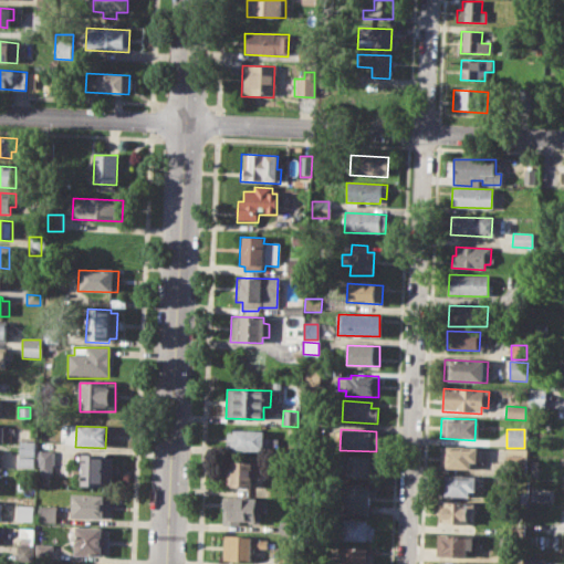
[(226,430),(263,432),(263,439),(268,439),(267,452),(226,450),(226,430)]
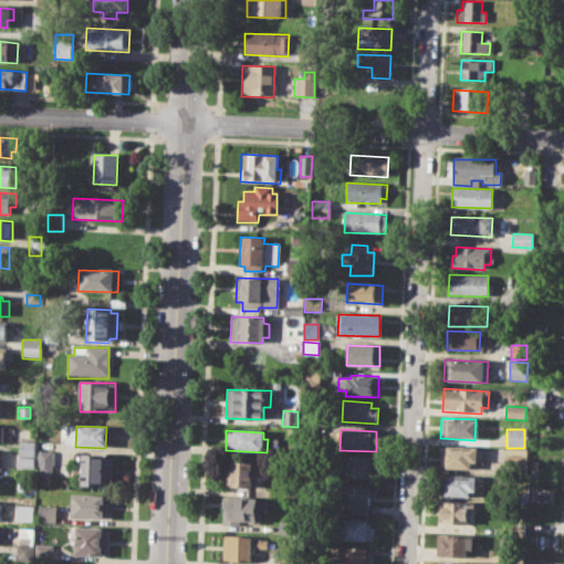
[(18,442),(32,442),(32,456),(17,455),(18,442)]
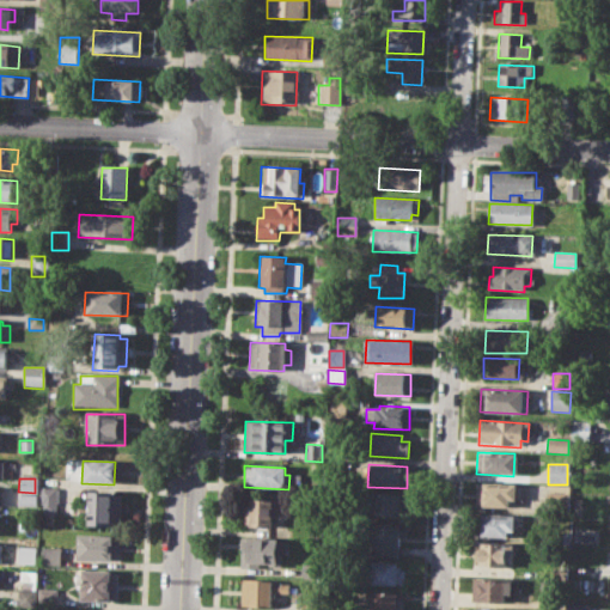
[(477,485),(519,486),(519,500),(513,500),(513,510),(476,508),(477,485)]
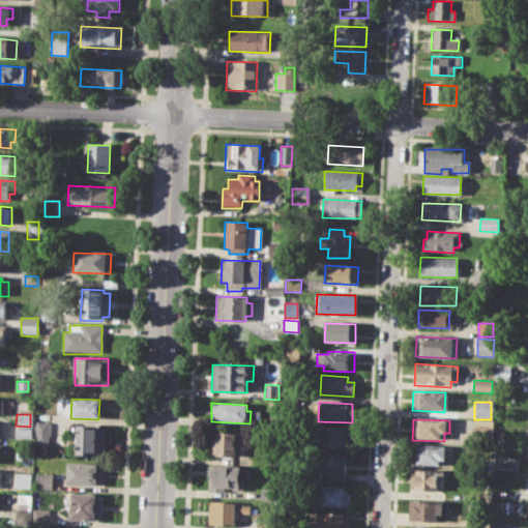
[(474,421),(492,422),(491,445),(473,445),(474,421)]
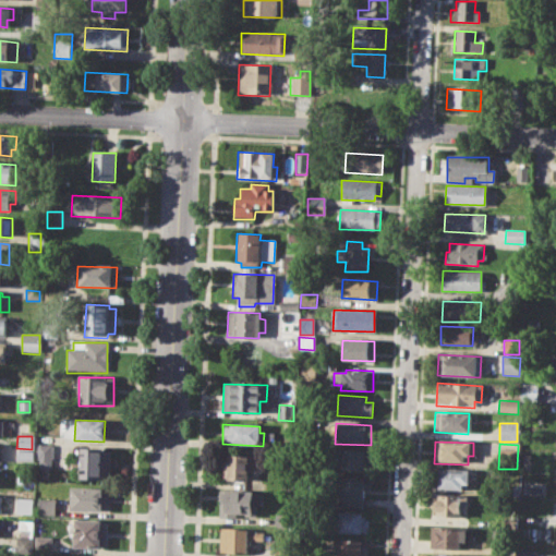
[(36,445),(51,445),(51,469),(38,469),(39,460),(35,460),(36,445)]
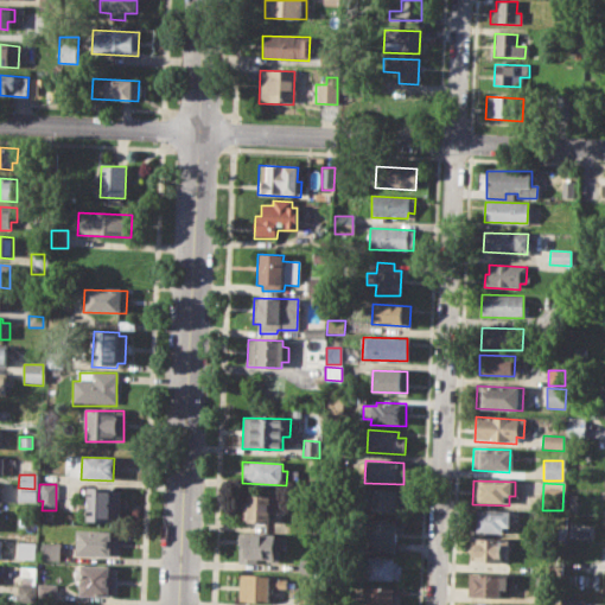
[(87,489),(112,489),(112,494),(118,494),(118,520),(110,520),(110,523),(86,523),(87,489)]
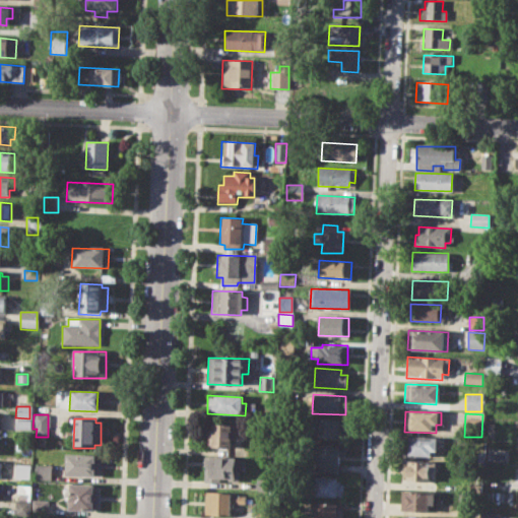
[(312,418),(345,421),(344,440),(311,439),(312,418)]
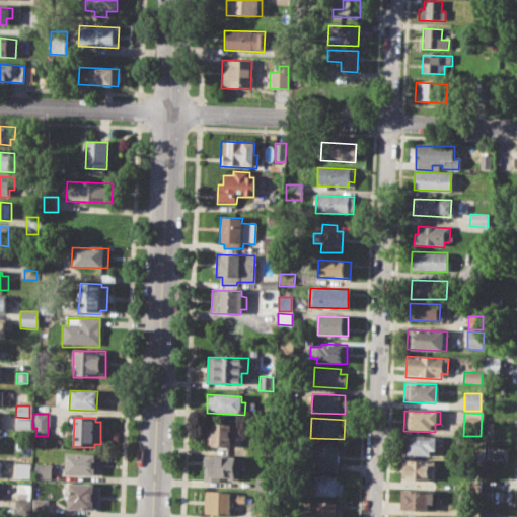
[(13,420),(30,421),(29,430),(13,430),(13,420)]
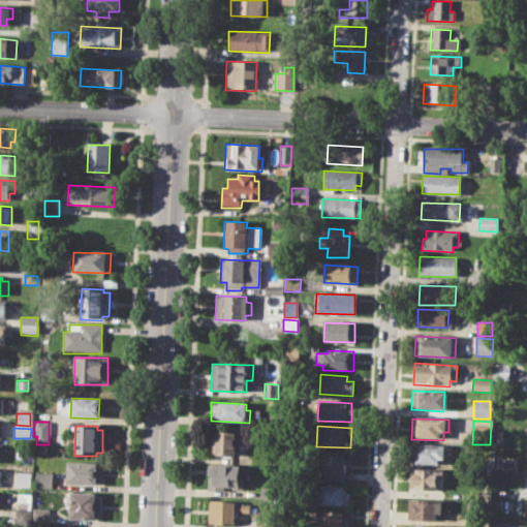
[(211,432),(246,433),(245,448),(234,447),(234,458),(209,457),(211,432)]
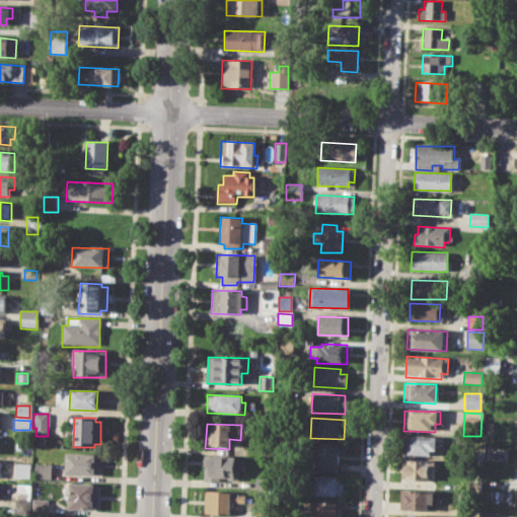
[(403,437),(437,438),(436,452),(430,452),(430,456),(402,455),(403,437)]
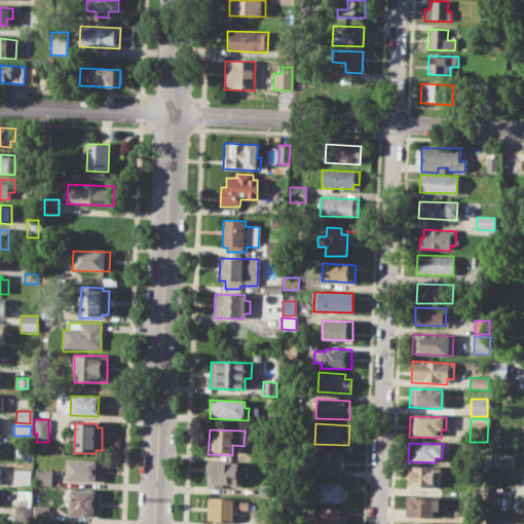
[(321,452),(343,452),(342,472),(339,472),(339,479),(324,479),(324,472),(320,472),(321,452)]
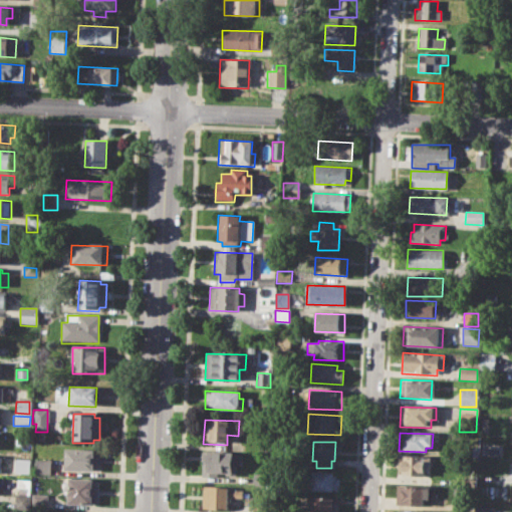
[(64,450),(98,451),(97,472),(63,471),(64,450)]
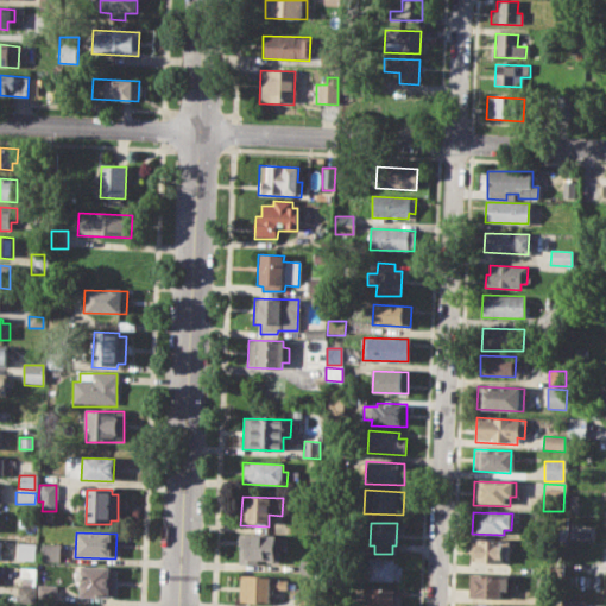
[(239,535),(275,537),(275,561),(257,560),(257,566),(238,565),(239,535)]
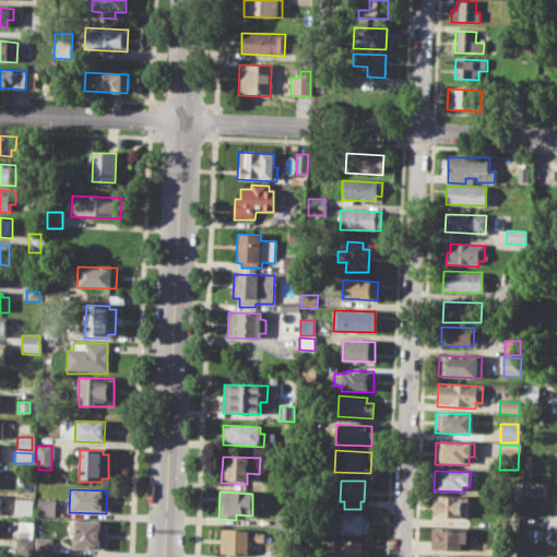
[(433,497),(469,498),(467,513),(463,513),(463,520),(438,520),(438,516),(431,516),(433,497)]
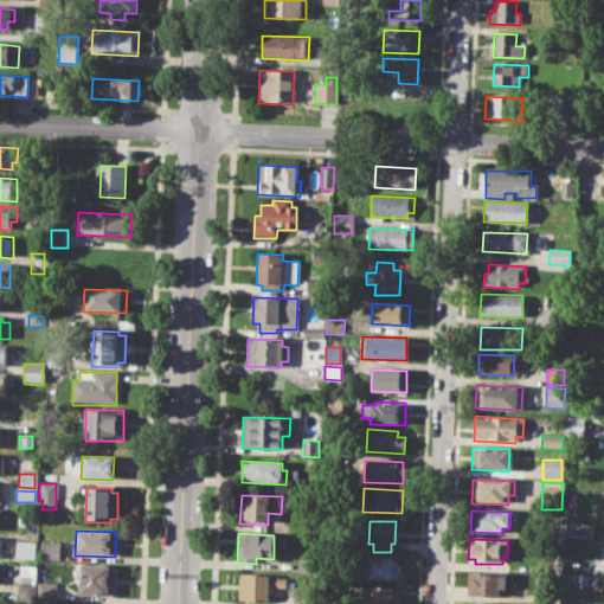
[(17,543),(33,543),(33,560),(17,560),(17,543)]
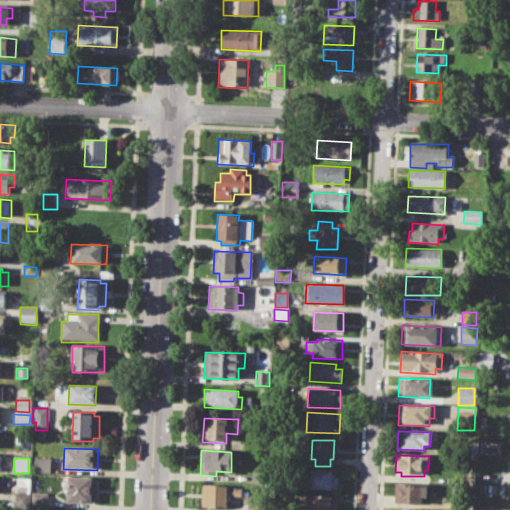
[(32,473),(48,474),(48,459),(33,459),(32,473)]
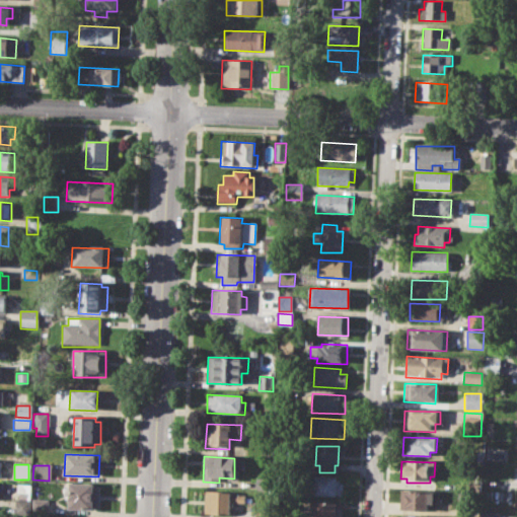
[(312,475),(339,476),(338,483),(342,483),(342,496),(315,495),(316,488),(311,487),(312,475)]
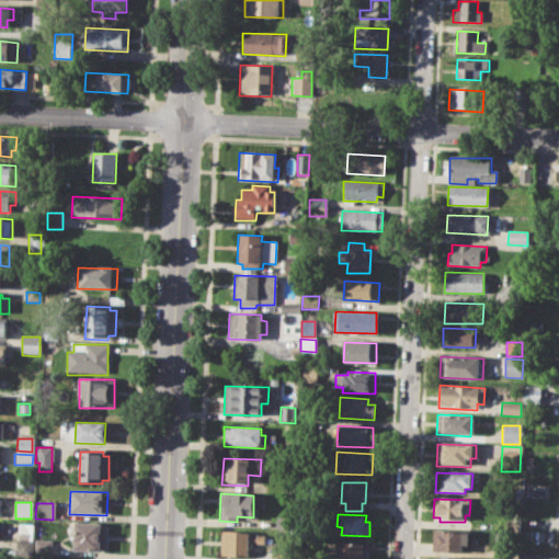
[(504,521),(518,522),(517,537),(503,537),(504,521)]
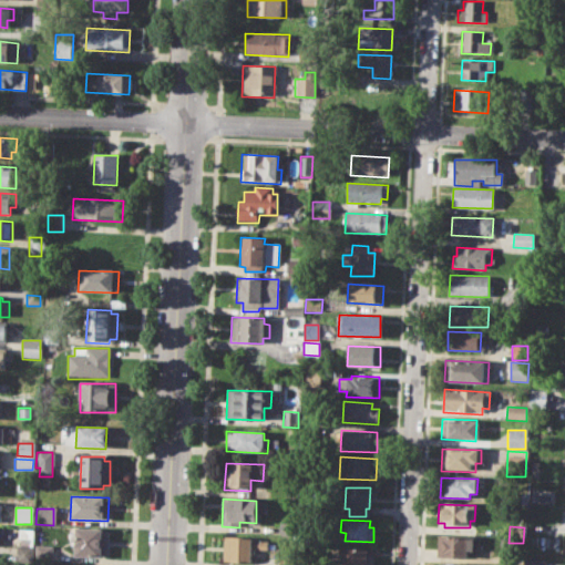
[(70,528),(108,531),(106,558),(69,557),(70,528)]
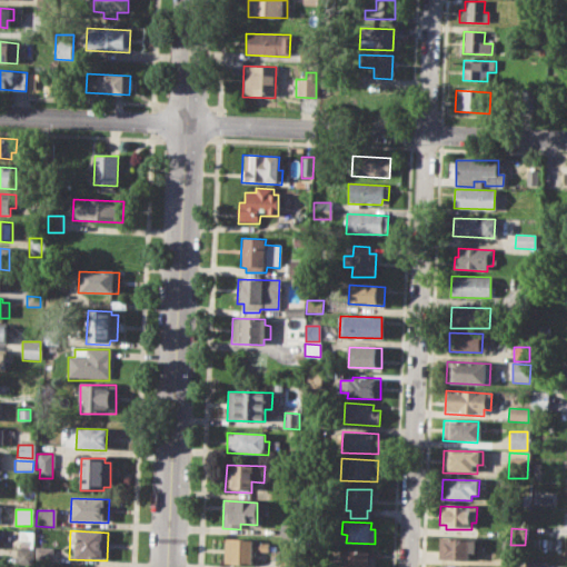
[(16,533),(30,533),(30,548),(15,548),(16,533)]
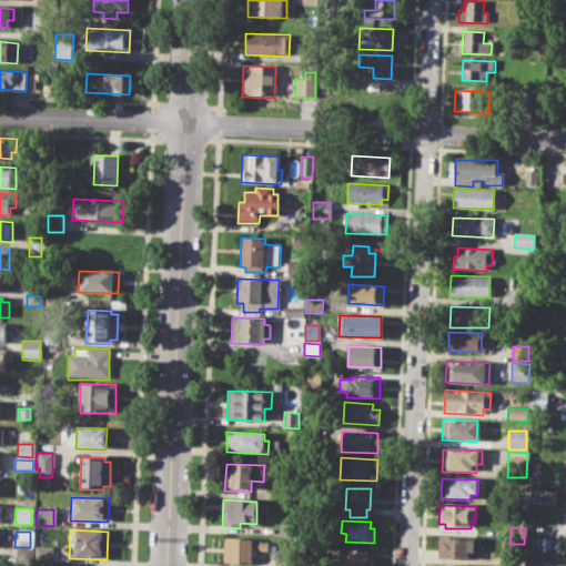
[(223,536),(254,538),(254,542),(268,543),(266,552),(254,552),(253,565),(238,565),(222,564),(223,536)]
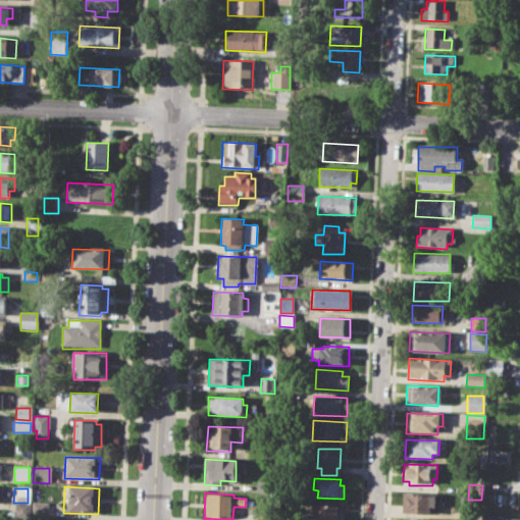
[(403,494),(436,496),(435,515),(402,513),(403,494)]
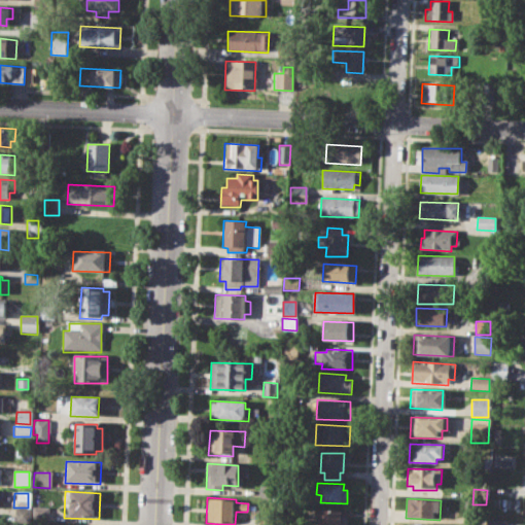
[(489,500),(498,500),(497,512),(489,511),(489,500)]
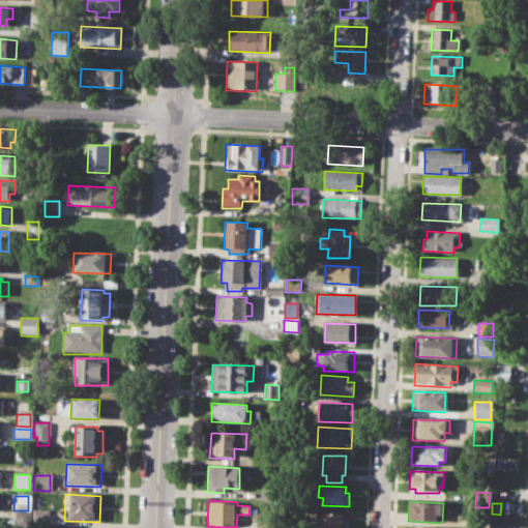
[(314,514),(344,514),(344,521),(349,521),(348,527),(320,527),(321,521),(314,521),(314,514)]
